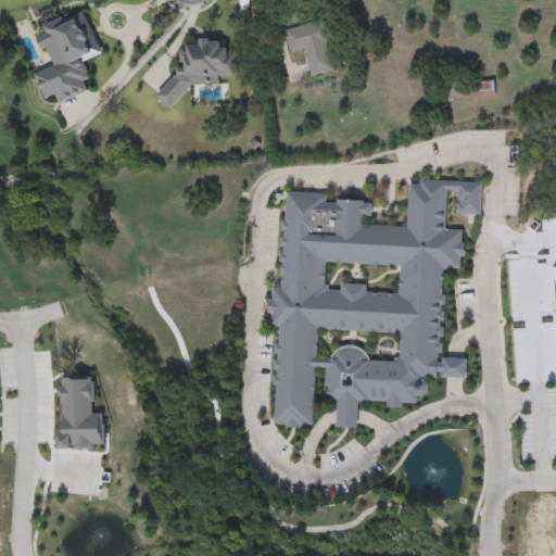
[(45,100),(36,74),(52,67),(40,37),(46,36),(41,25),(85,10),(102,55),(85,61),(91,78),(86,80),(90,91),(61,102),(58,95),(45,100)]
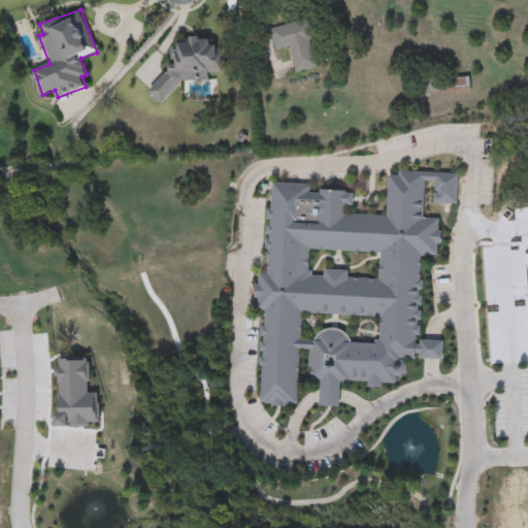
[(290,47),(275,51),(270,29),(305,21),(316,67),(295,72),(290,47)]
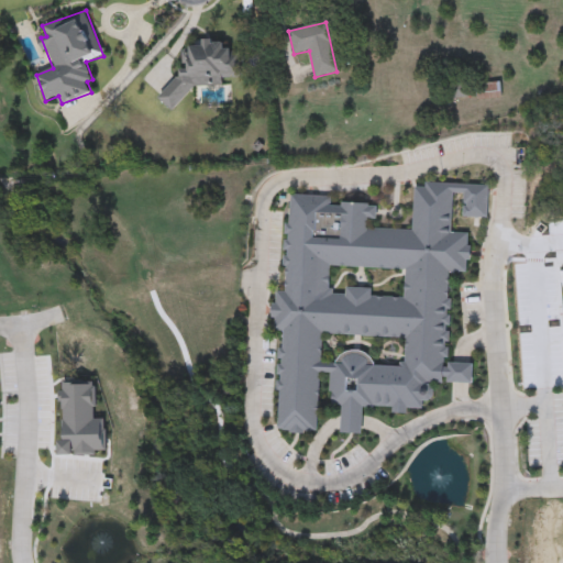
[(220,85),(195,85),(174,111),(158,99),(190,61),(189,47),(196,41),(219,40),(230,50),(236,50),(238,77),(227,77),(220,85)]
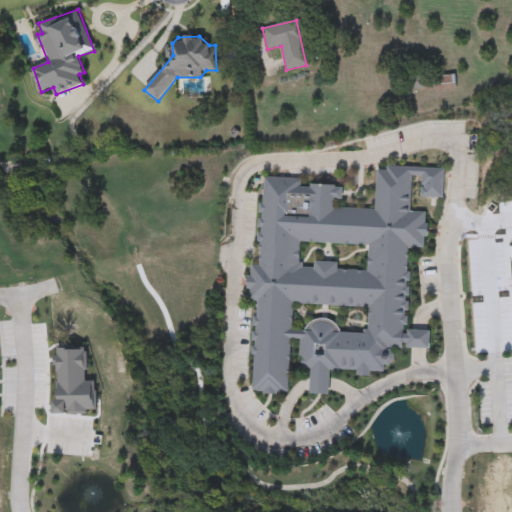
[(456,89),(432,90),(432,87),(409,88),(408,76),(455,75),(456,89)]
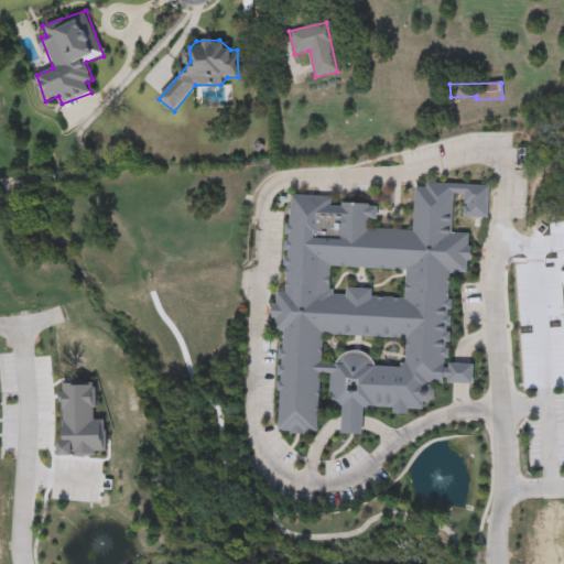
[(291,195),(332,197),(332,207),(342,207),(343,204),(356,206),(369,205),(369,207),(377,207),(377,220),(369,220),(368,229),(413,230),(415,188),(426,188),(426,183),(489,187),(488,219),(464,218),(464,207),(467,207),(467,205),(464,205),(465,194),(454,194),(452,234),(469,235),(468,248),(473,248),(472,262),(468,262),(467,274),(449,273),(448,300),(452,300),(452,311),(448,311),(447,316),(452,316),(451,327),(447,327),(447,333),(451,333),(449,343),(446,343),(446,349),(449,349),(449,359),(445,359),(445,369),(449,370),(449,365),(475,367),(474,387),(448,384),(448,379),(444,379),(444,386),(427,384),(427,386),(430,386),(435,391),(435,399),(430,404),(424,403),(423,411),(408,410),(408,416),(393,415),(393,409),(375,408),(375,410),(364,409),(362,436),(340,435),(343,408),(333,408),(333,393),(329,392),(331,375),(321,373),(316,433),(277,431),(283,332),(274,332),(275,320),(271,320),(272,305),(277,305),(277,293),(285,293),(286,267),(283,267),(283,258),(288,258),(288,251),(284,251),(284,241),(289,241),(289,235),(285,235),(285,225),(289,225),(291,195)]
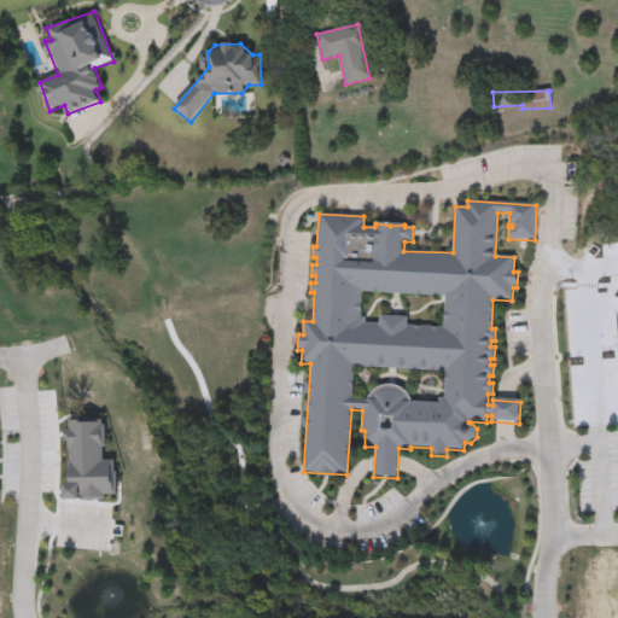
[(71,496),(70,420),(103,420),(103,465),(114,464),(115,496),(71,496)]
